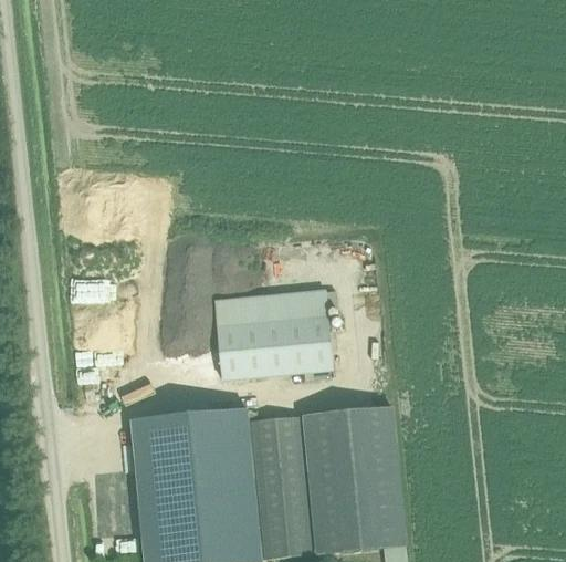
[(111,321),(107,274),(69,277),(75,382),(92,381),(92,387),(108,386),(104,322),(111,321)]
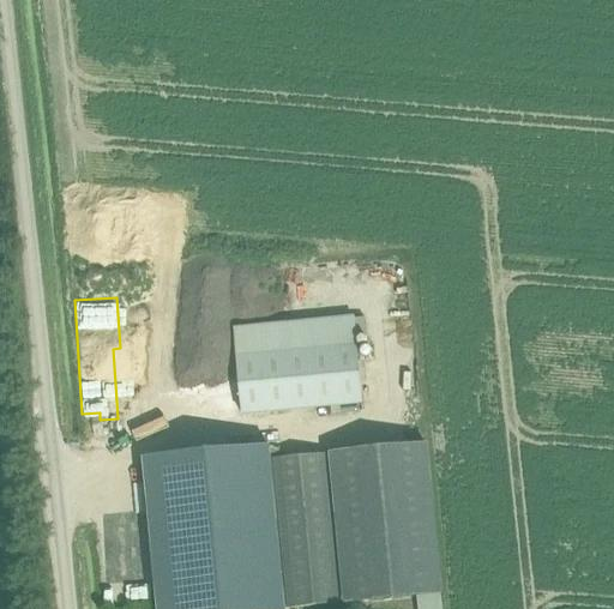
[(242,411),(362,401),(354,314),(234,325),(242,411)]
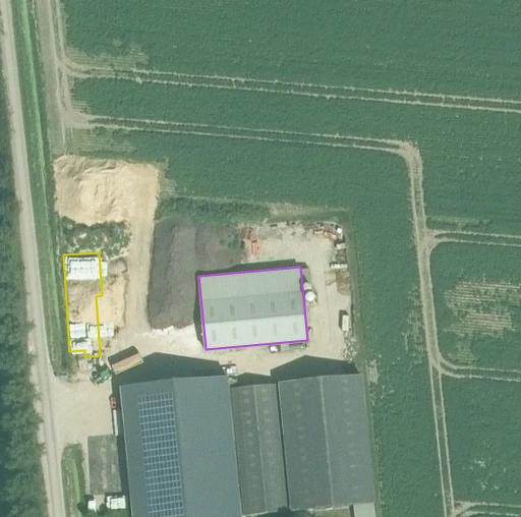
[(278,381),(278,383),(290,510),(374,502),(362,374),(278,381)]
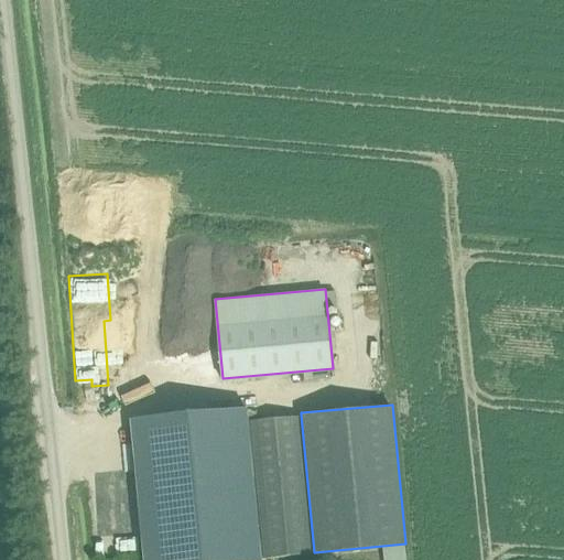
[(248,407),(132,418),(145,559),(261,559),(261,557),(249,419),(248,407)]
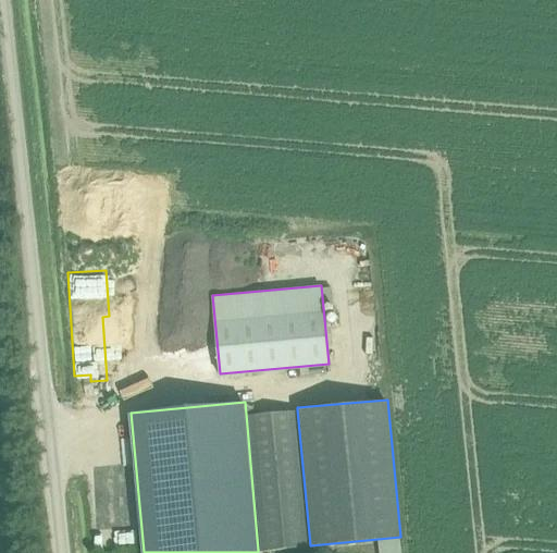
[(246,414),(258,550),(310,545),(297,409),(246,414)]
